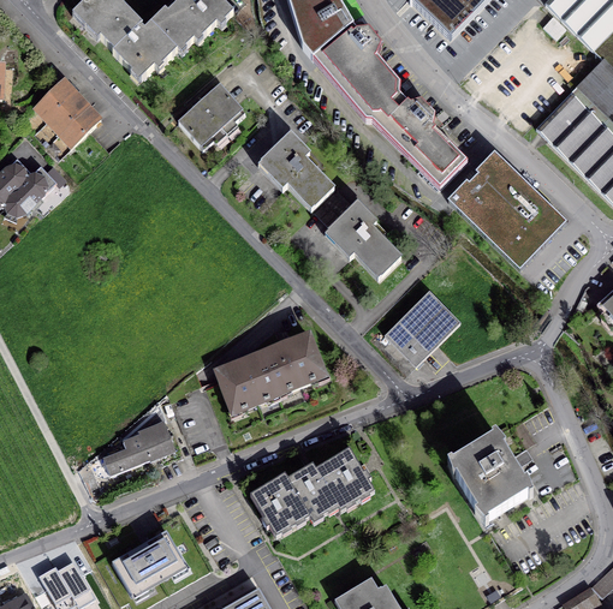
[(88,0),(73,16),(141,82),(154,69),(159,73),(165,69),(162,66),(177,51),(180,54),(195,40),(197,43),(216,24),(221,29),(236,13),(221,0),(188,0),(186,1),(185,0),(182,0),(168,13),(166,11),(146,30),(114,0),(88,0)]
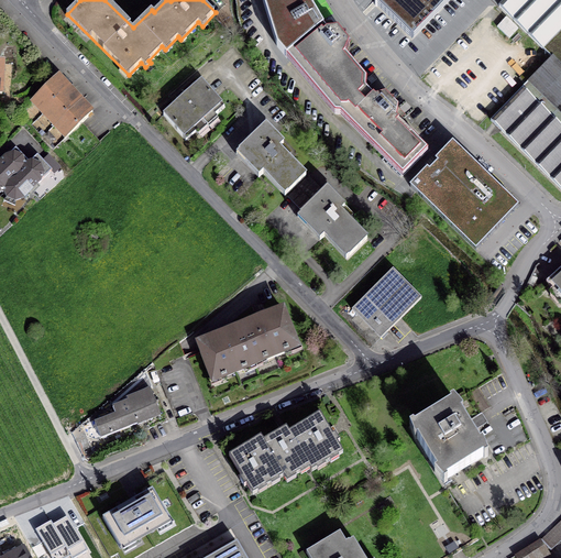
[(262,0),(275,41),(284,52),(321,20),(308,0),(262,0)]
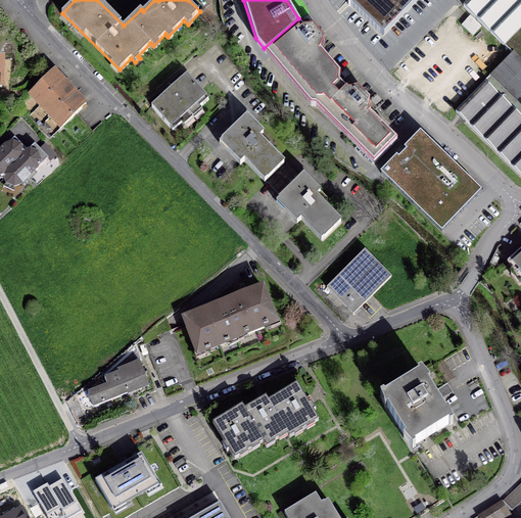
[(349,0),(380,31),(411,0),(349,0)]
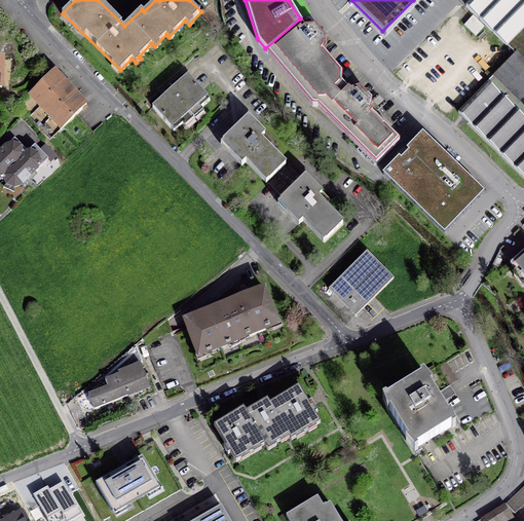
[(514,49),(523,59),(523,0),(463,0),(514,49)]
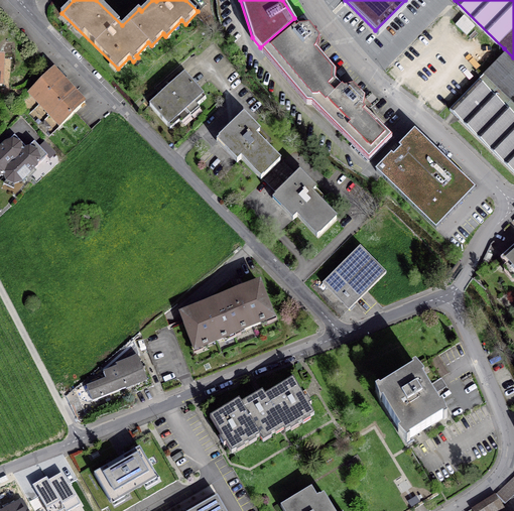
[(298,23),(294,18),(260,47),(304,100),(309,100),(367,157),(390,133),(360,105),(363,95),(359,92),(359,87),(355,87),(351,84),(342,86),(334,78),(334,68),(314,44),(317,36),(314,31),(314,27),(310,27),(307,22),(298,23)]
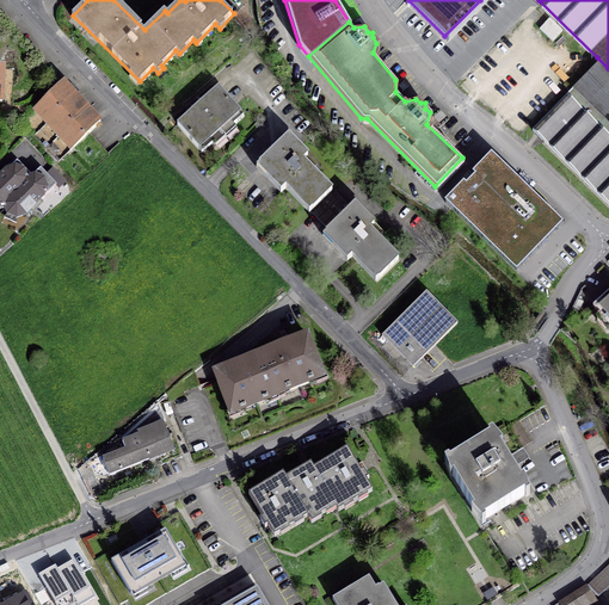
[(608,68),(597,57),(595,60),(589,54),(577,67),(576,66),(561,80),(568,86),(530,125),(608,202),(608,68)]
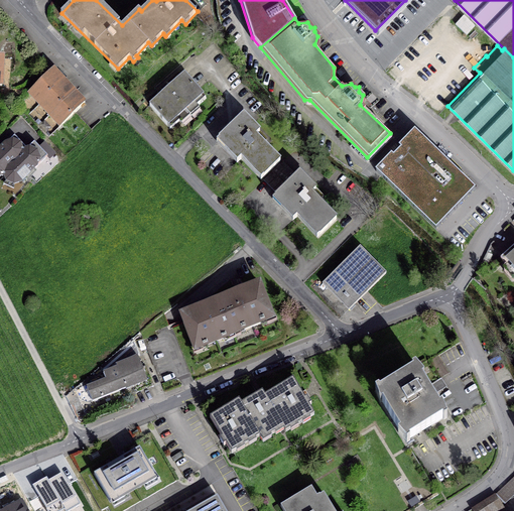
[(86,98),(53,65),(27,90),(58,123),(86,98)]
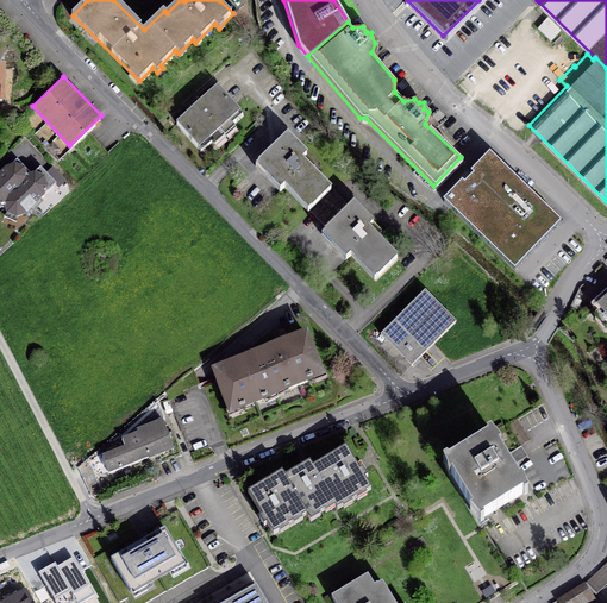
[(199,144),(239,110),(217,83),(176,119),(199,144)]
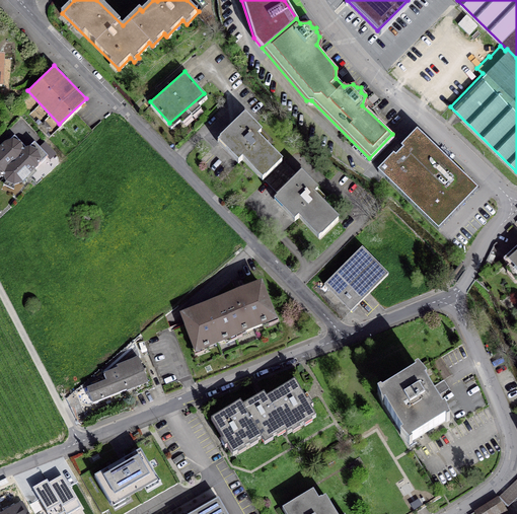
[(244,113),(217,139),(237,159),(240,156),(262,177),(280,159),(254,133),(260,129),(244,113)]
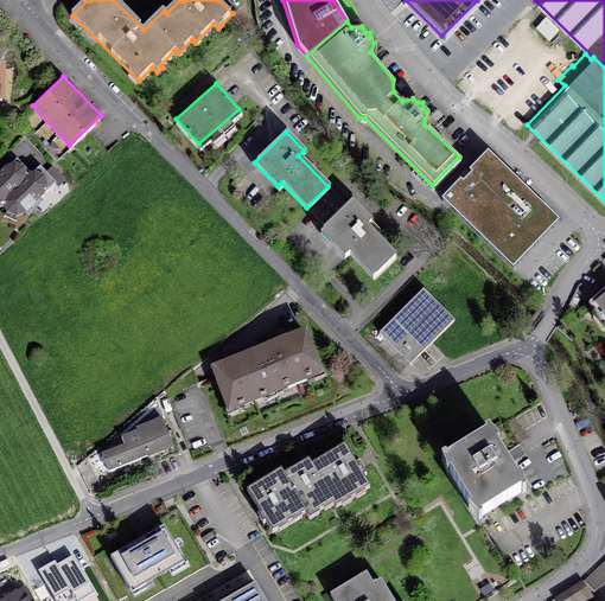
[(485,148),(440,196),(510,264),(556,217),(485,148)]
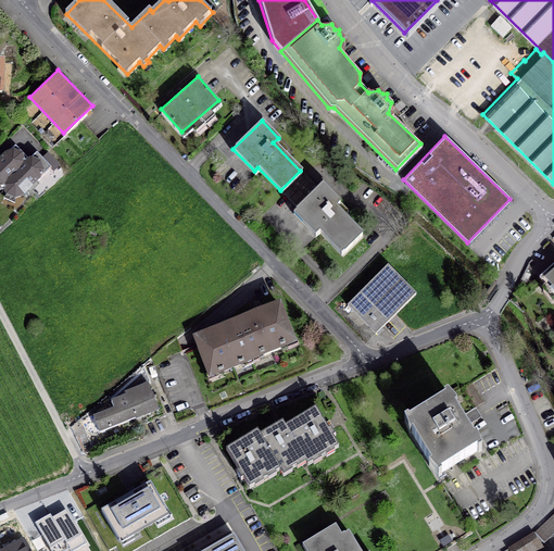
[(0,185),(11,197),(19,196),(41,175),(42,166),(34,157),(26,159),(14,146),(7,147),(0,152),(0,185)]
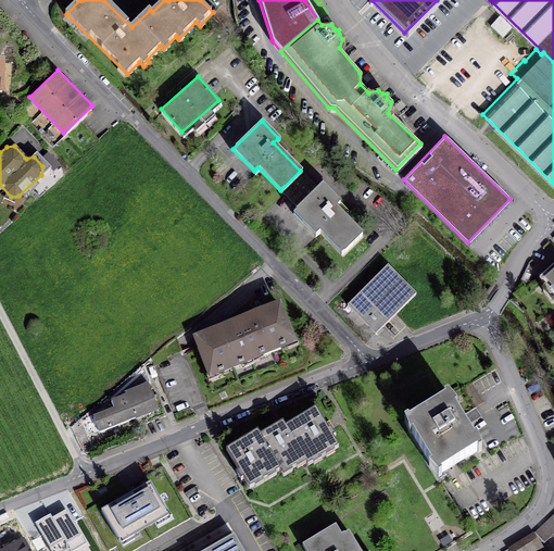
[(320,182),(292,209),(314,232),(317,227),(340,250),(360,230),(332,203),(338,198),(320,182)]
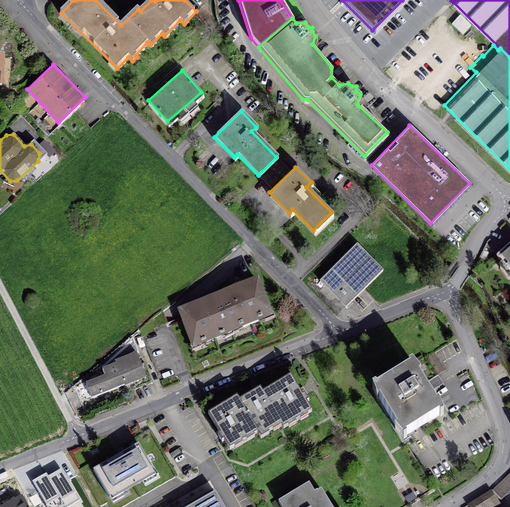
[(509,268),(509,237),(495,252),(509,268)]
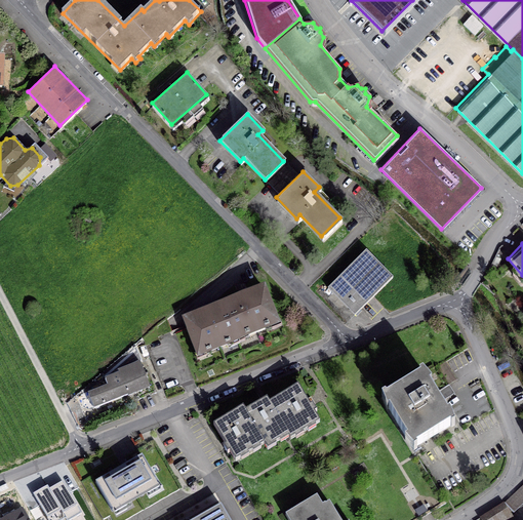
[(365,250),(327,287),(354,315),(393,277),(365,250)]
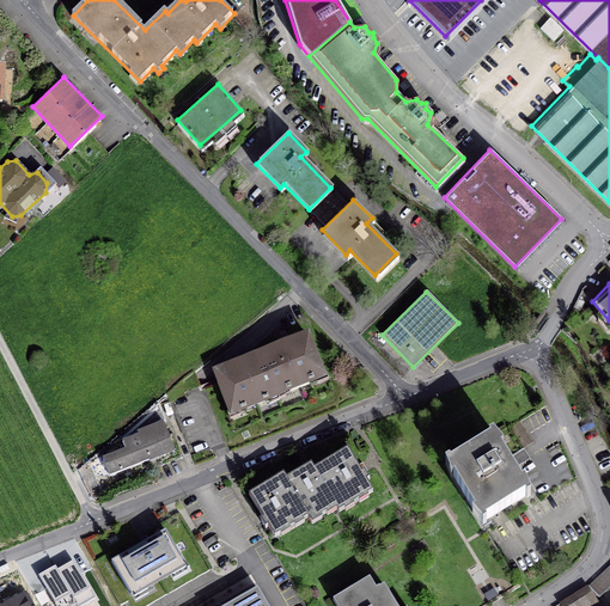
[(212,367),(230,411),(330,373),(312,329),(212,367)]
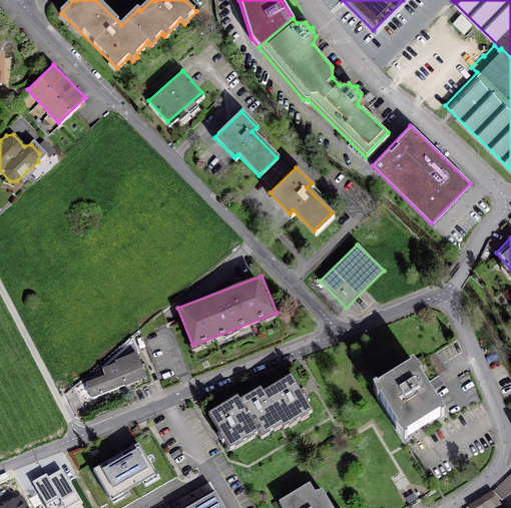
[(90,395),(145,374),(135,348),(113,356),(114,361),(100,366),(103,373),(85,380),(90,395)]
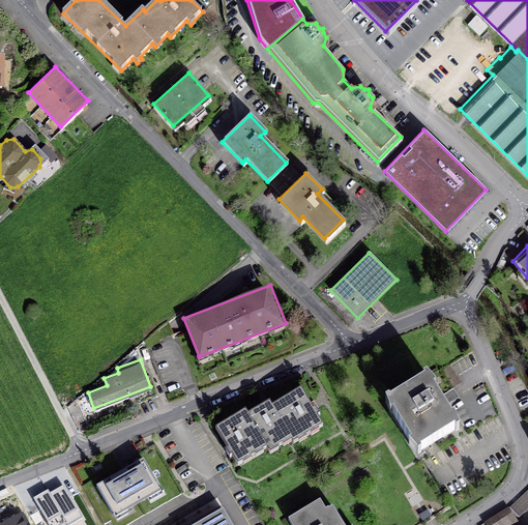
[(424,375),(385,399),(418,453),(458,429),(424,375)]
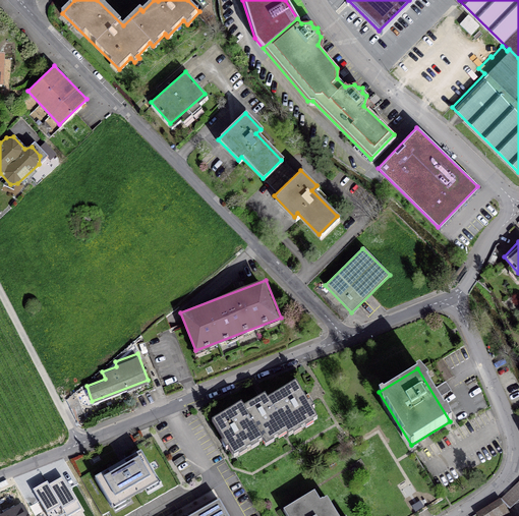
[(239,400),(212,417),(232,452),(260,436),(263,441),(284,428),(286,432),(314,415),(293,379),(266,395),(263,391),(241,403),(239,400)]
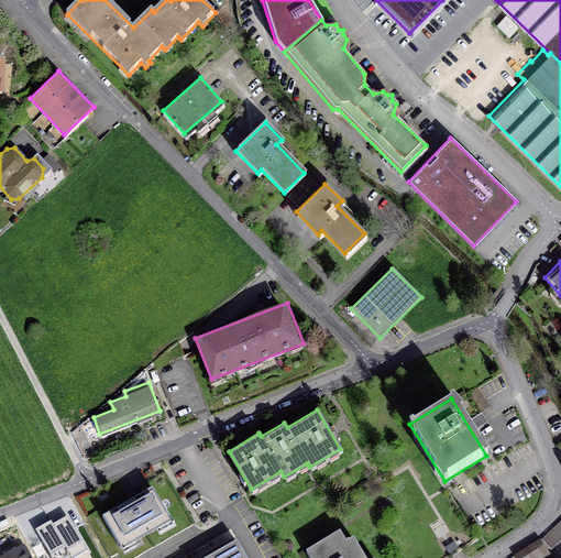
[(116,548),(169,518),(147,477),(91,507),(116,548)]
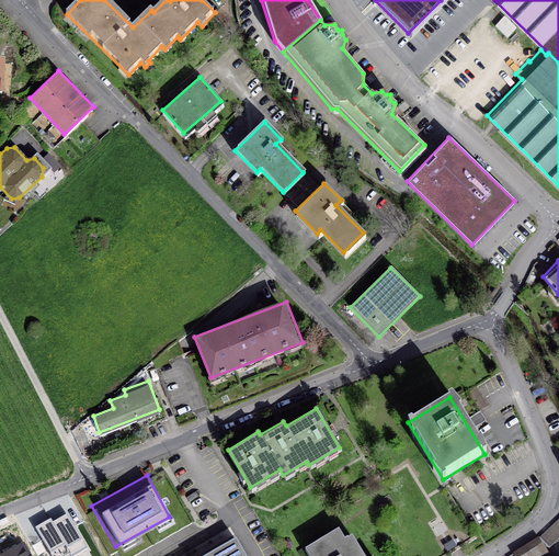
[(66,508),(50,515),(68,548),(70,552),(84,543),(66,508)]
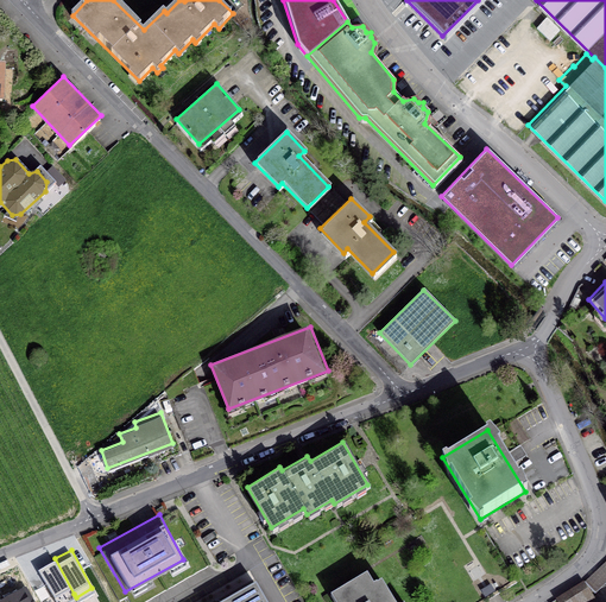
[(605,555),(582,577),(594,589),(605,577),(605,555)]
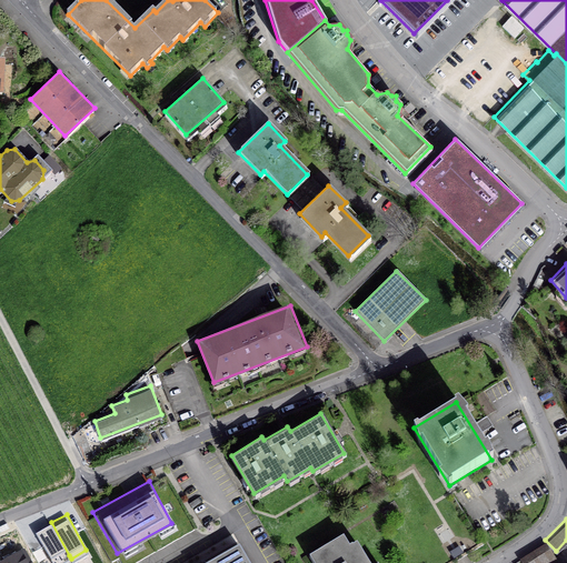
[(49,520),(35,528),(52,562),(55,562),(69,555),(51,522),(49,520)]
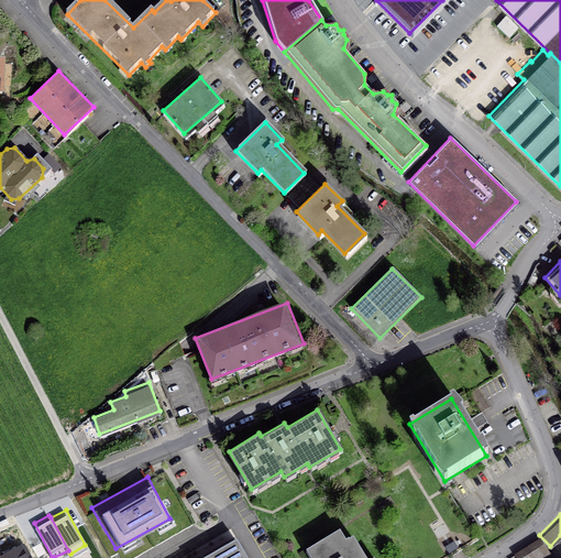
[(366,557),(353,535),(345,539),(340,531),(307,550),(311,557),(366,557)]
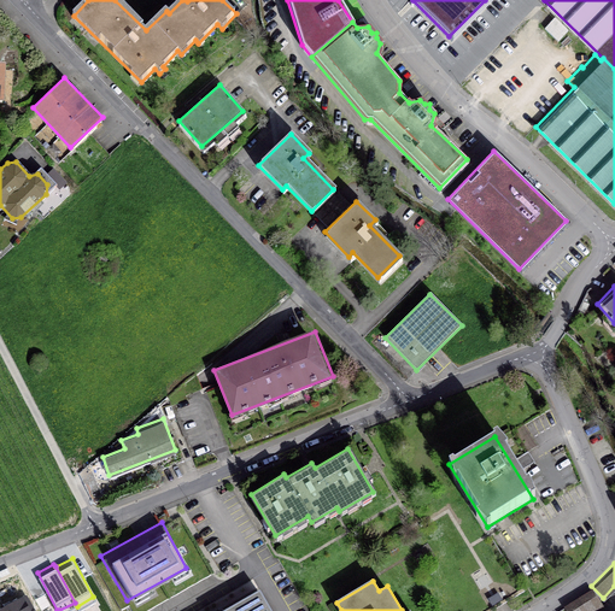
[(270,610),(255,585),(209,610),(270,610)]
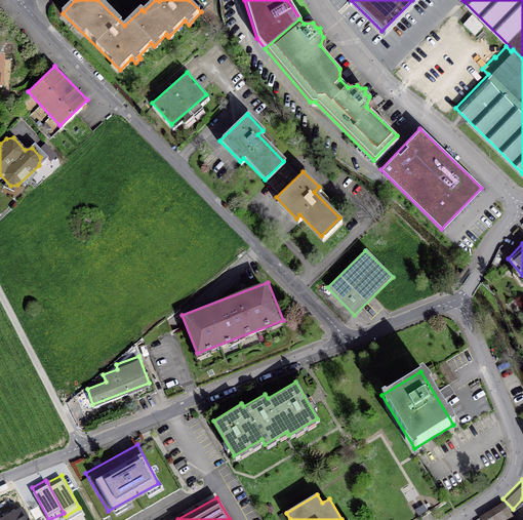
[(483,519),(497,519),(510,512),(501,500),(480,514),(483,519)]
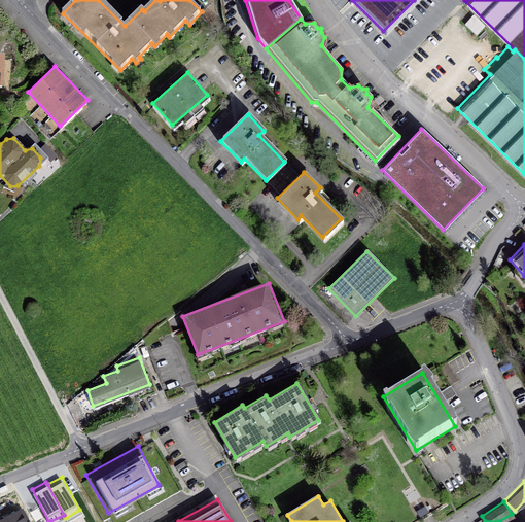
[(29,521),(21,507),(0,518),(0,521),(29,521)]
